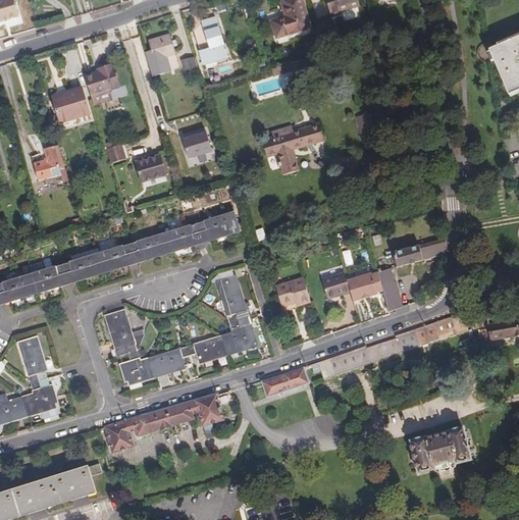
[(0,19),(14,14),(9,0),(0,0),(0,19)]
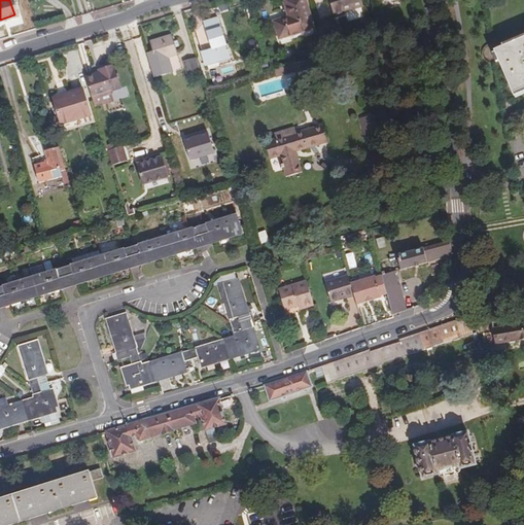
[(312,25),(305,0),(283,0),(287,13),(273,18),(278,35),(312,25)]
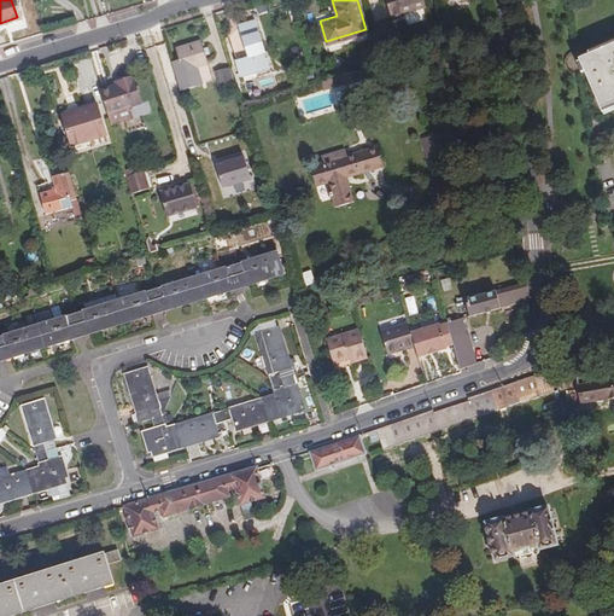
[(425,4),(424,0),(386,0),(390,13),(425,4)]
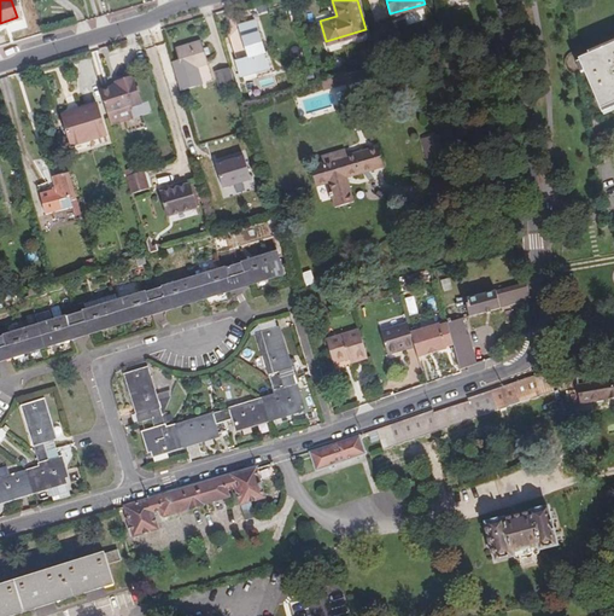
[(237,23),(240,34),(246,57),(234,59),(238,73),(268,64),(265,57),(269,56),(267,48),(263,50),(255,19),(246,22),(237,23)]
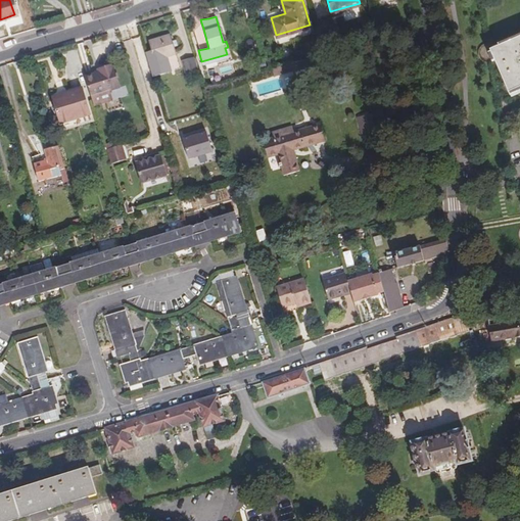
[(208,48),(203,29),(193,31),(198,50),(208,48)]
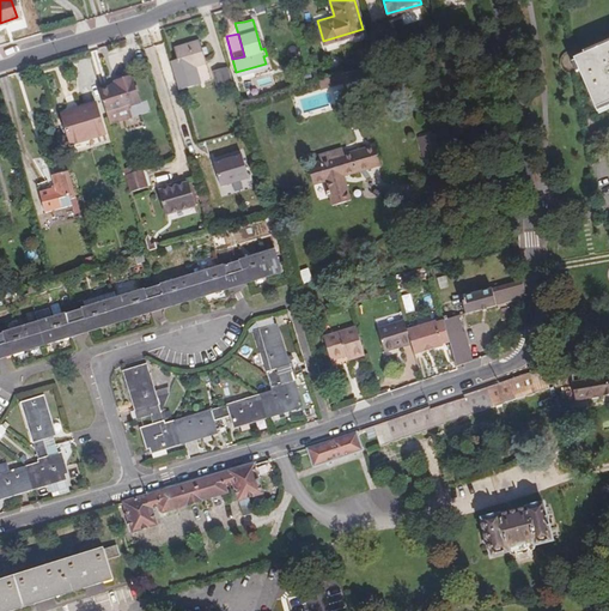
[(200,46),(198,38),(171,47),(175,58),(168,60),(175,88),(196,82),(193,65),(205,61),(202,53),(206,52),(205,44),(200,46)]
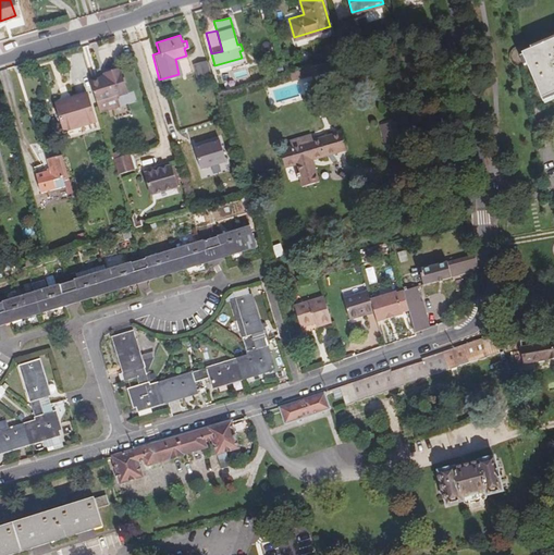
[(541,98),(553,91),(553,38),(521,53),(541,98)]
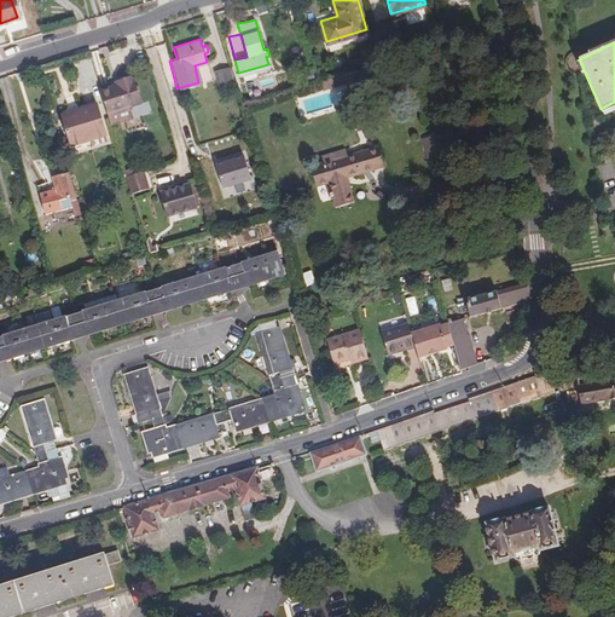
[(222,94),(236,91),(227,65),(215,70),(222,94)]
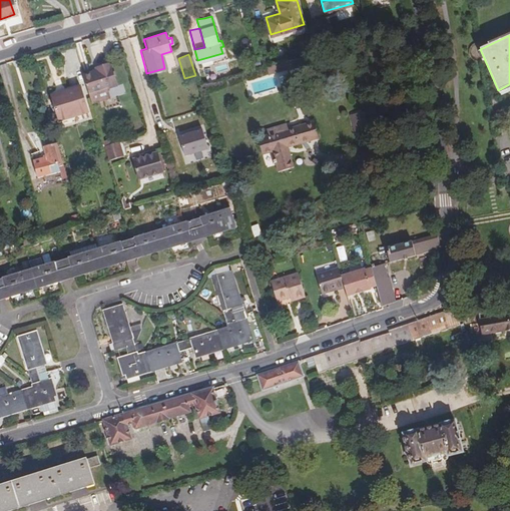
[(87,92),(95,89),(114,83),(107,60),(94,65),(95,68),(81,73),(87,92)]
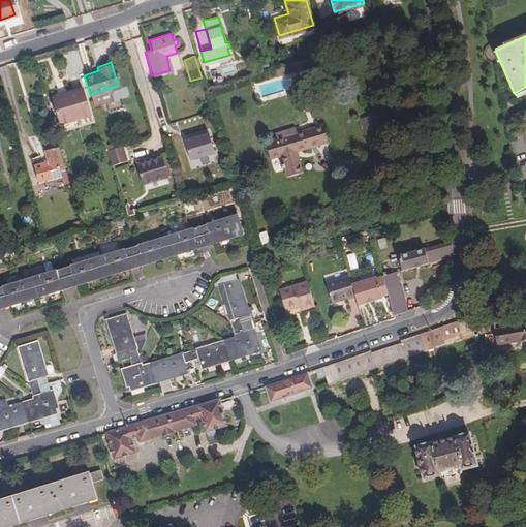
[(296,70),(294,63),(274,69),(276,75),(296,70)]
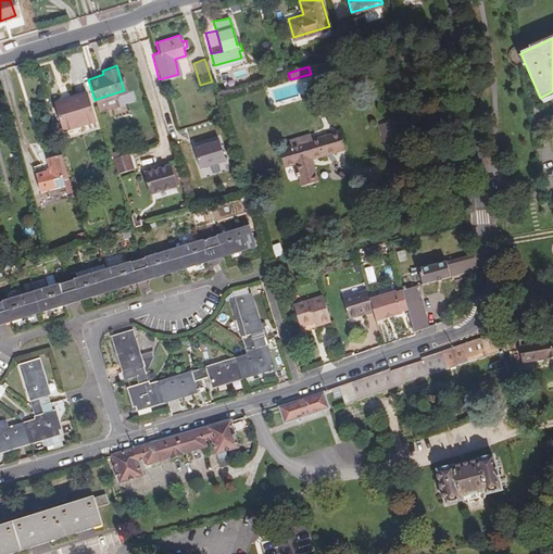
[(317,72),(311,74),(316,93),(334,88),(327,67),(317,71),(317,72)]
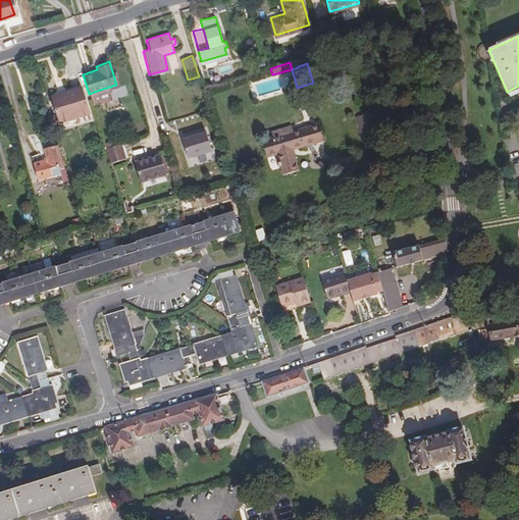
[(52,99),(58,121),(88,113),(81,88),(67,92),(68,94),(52,99)]
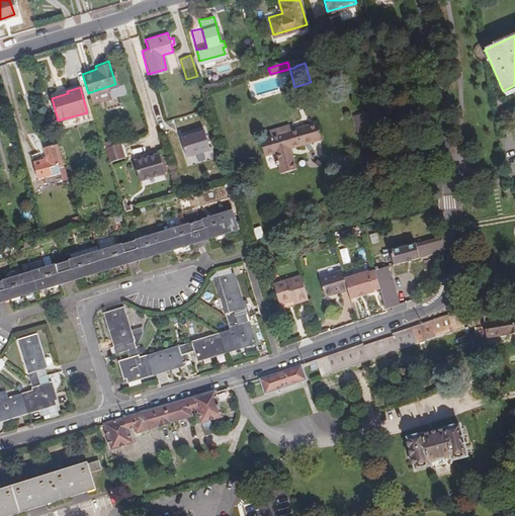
[(88,93),(91,102),(99,99),(96,90),(88,93)]
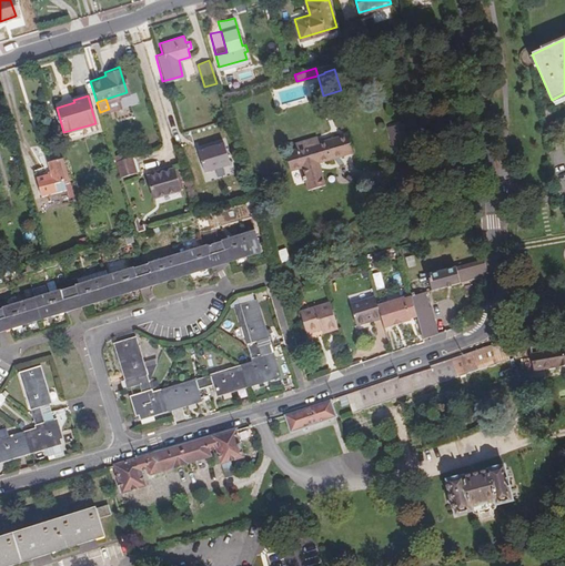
[(96,123),(63,132),(67,141),(98,131),(96,123)]
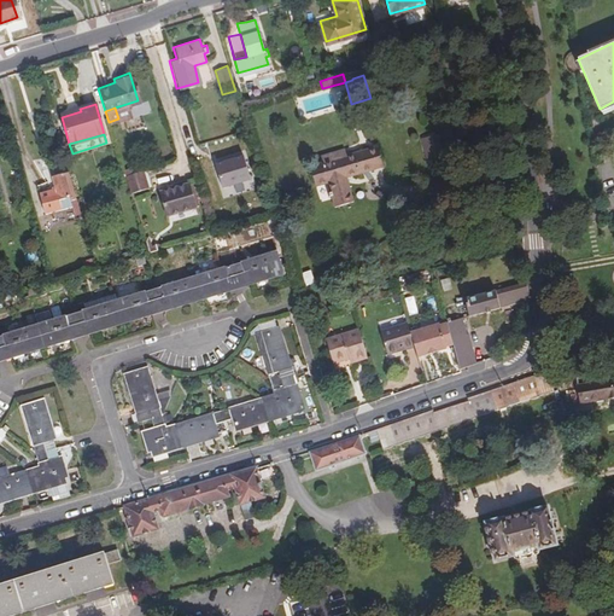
[(375,145),(352,151),(358,172),(381,164),(375,145)]
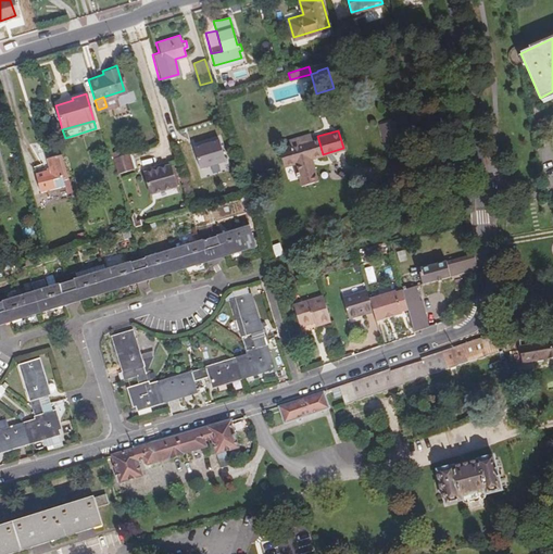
[(323,154),(317,136),(277,148),(280,162),(292,159),(299,185),(317,179),(311,158),(323,154)]
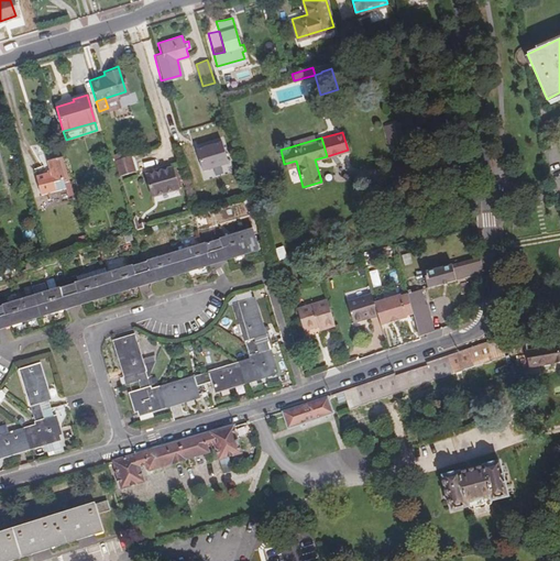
[(111,153),(112,158),(125,155),(123,150),(111,153)]
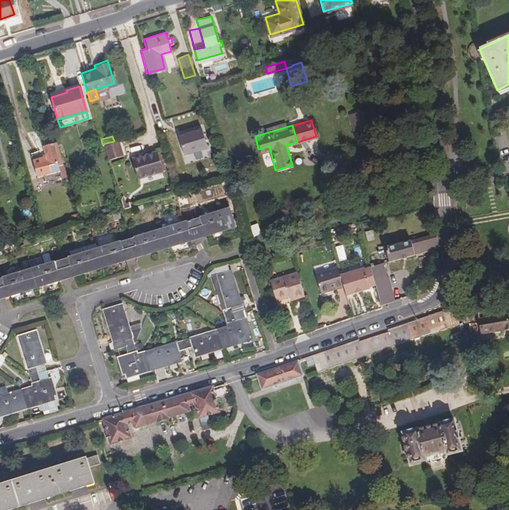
[(114,141),(102,144),(107,159),(122,154),(117,140),(114,141)]
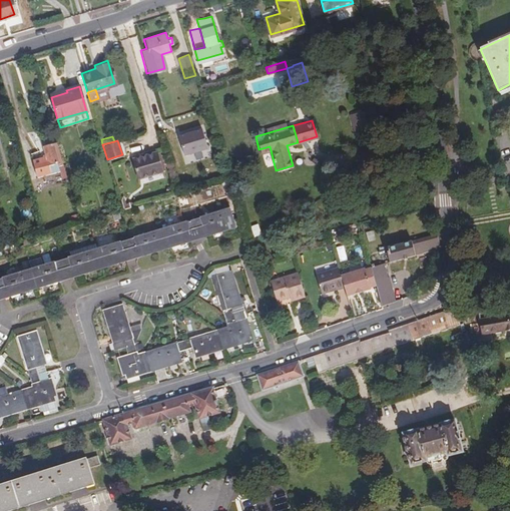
[(57,165),(62,163),(55,141),(43,145),(44,147),(47,156),(33,160),(32,161),(37,176),(58,170),(57,165)]
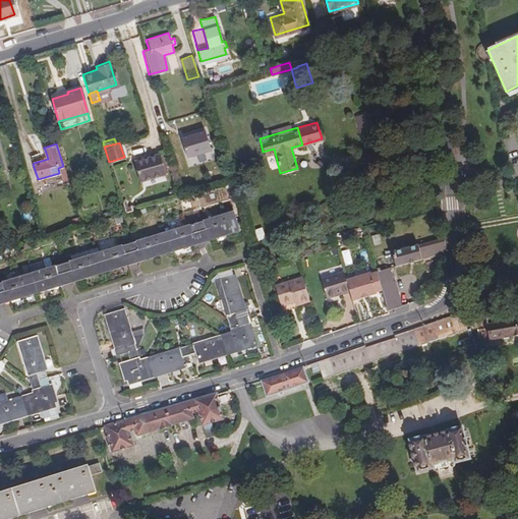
[(32,154),(34,163),(48,159),(45,150),(32,154)]
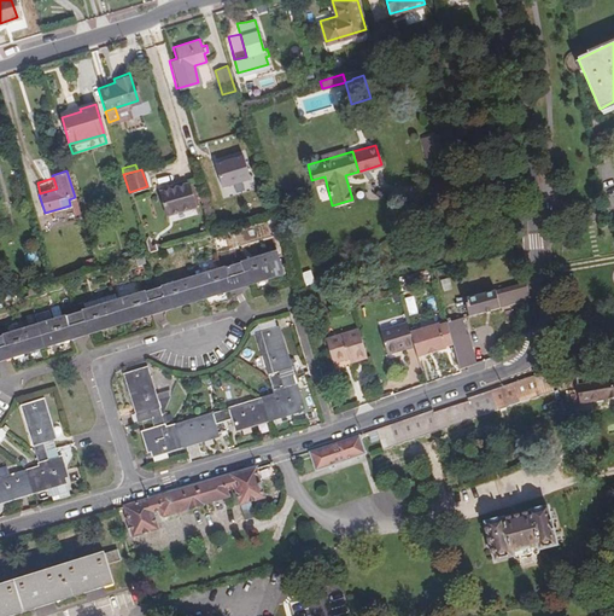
[(192,205),(185,182),(158,190),(165,214),(192,205)]
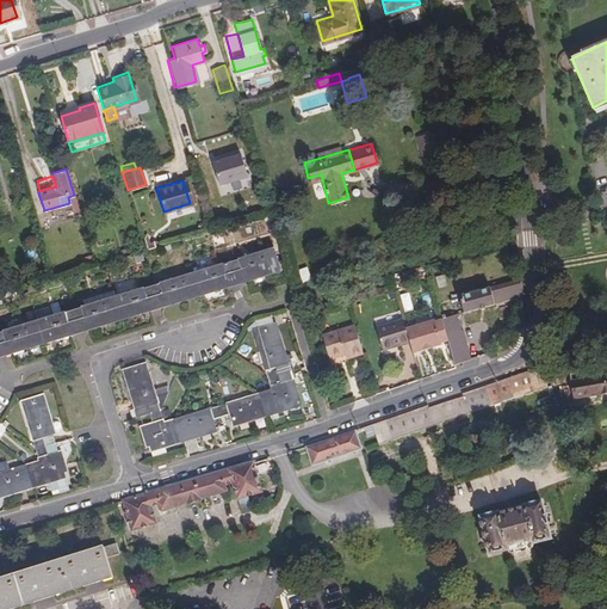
[(239,258),(245,277),(276,268),(270,248),(239,258)]
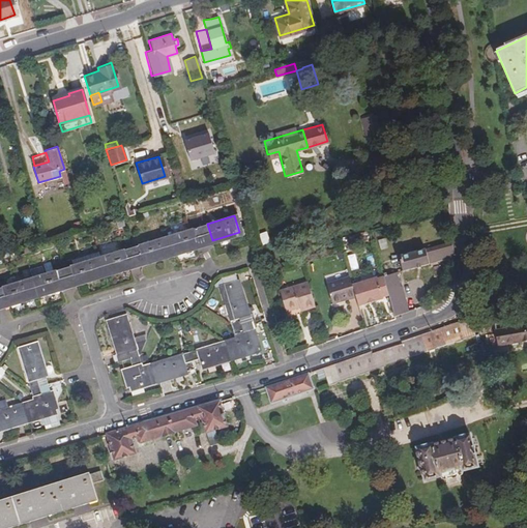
[(120,221),(113,223),(114,230),(121,227),(120,221)]
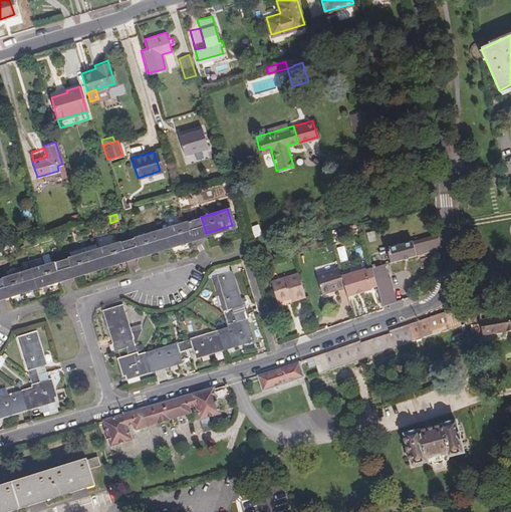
[(76,222),(74,215),(64,218),(66,225),(76,222)]
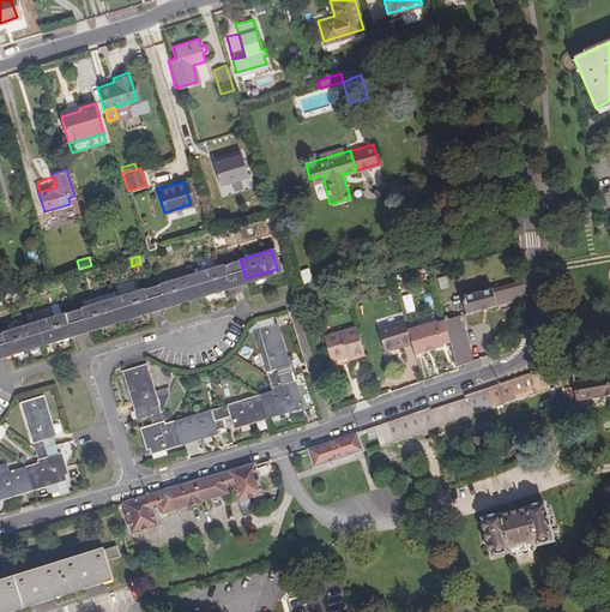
[(223,286),(246,279),(240,259),(235,261),(239,270),(225,274),(222,264),(217,267),(223,286)]
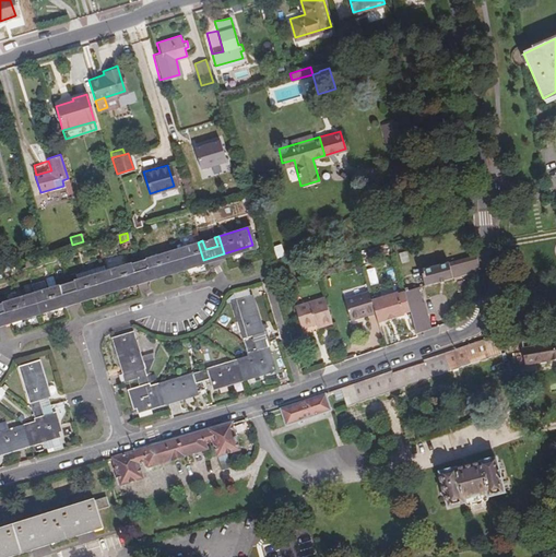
[(217,246),(214,237),(202,240),(205,249),(217,246)]
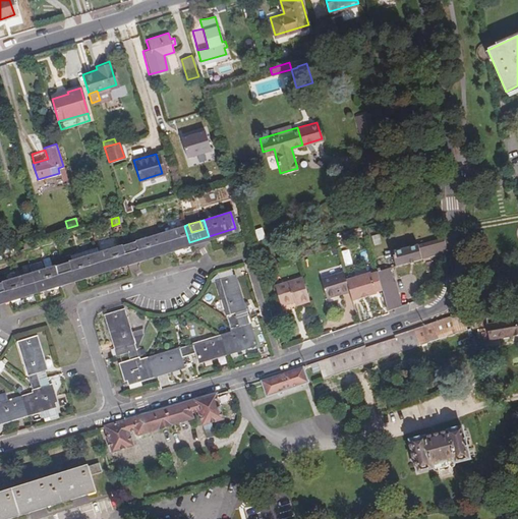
[(49,230),(51,236),(65,231),(64,226),(49,230)]
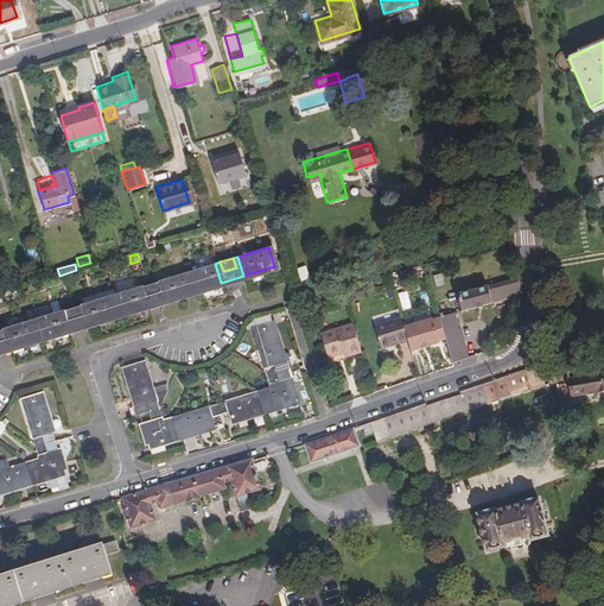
[(154,303),(221,283),(215,264),(141,286),(144,296),(151,294),(154,303)]
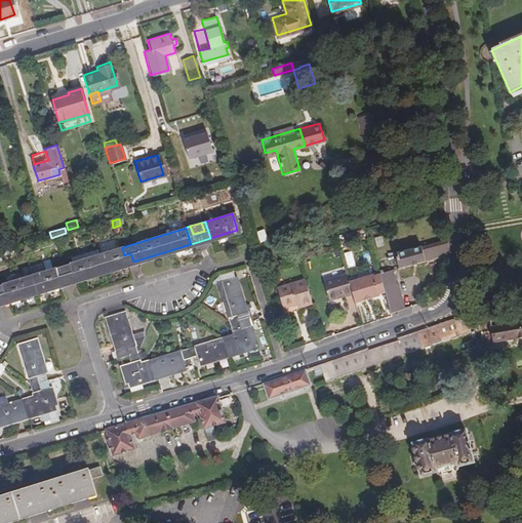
[(262,228),(254,230),(258,240),(266,238),(262,228)]
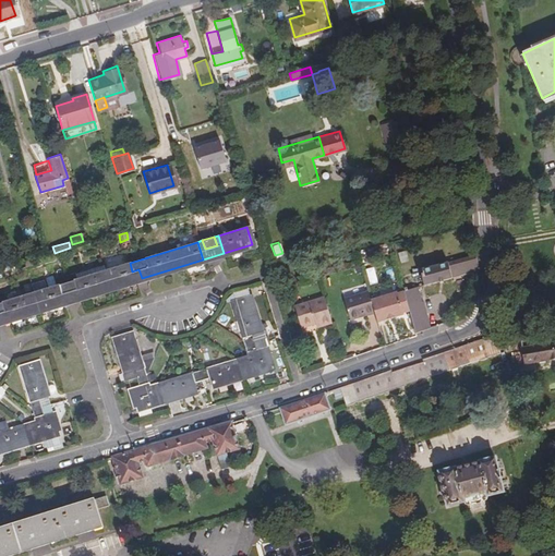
[(424,287),(475,268),(472,254),(468,255),(463,244),(445,251),(448,260),(439,263),(436,253),(424,257),(426,267),(419,270),(419,272),(412,274),(415,283),(422,281),(424,287)]
